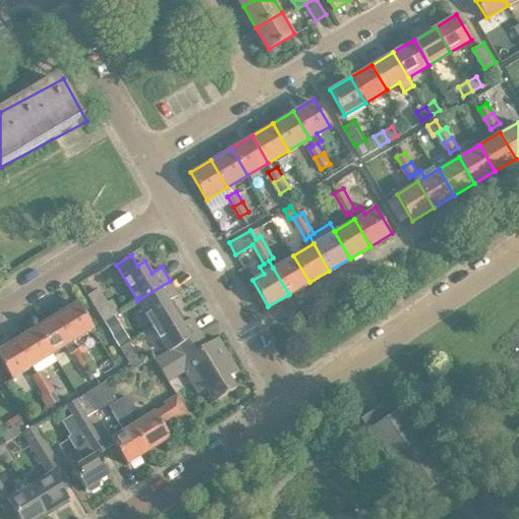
[(293,255),(273,268),(289,294),(309,282),(293,255)]
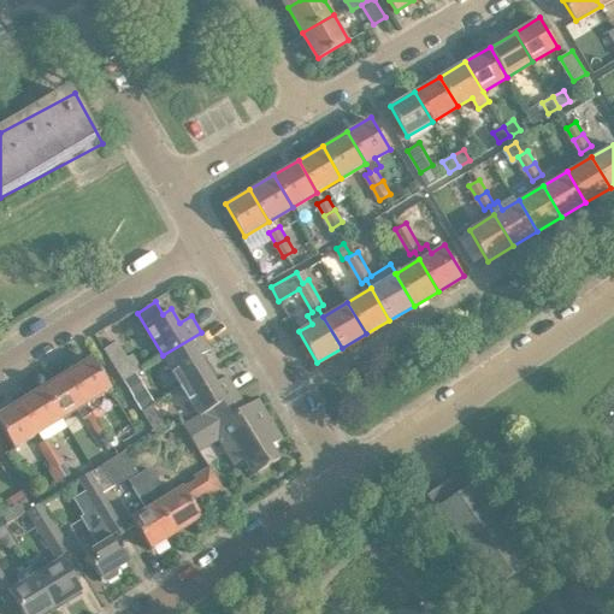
[(163,355),(181,385),(208,369),(212,366),(205,353),(212,348),(201,332),(163,355)]
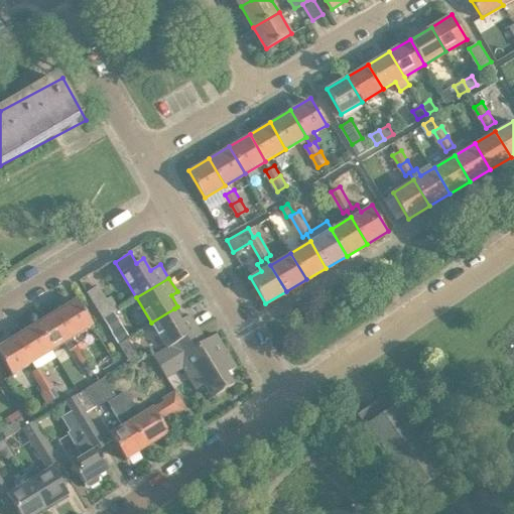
[(88,291),(104,317),(119,307),(111,295),(107,298),(99,285),(88,291)]
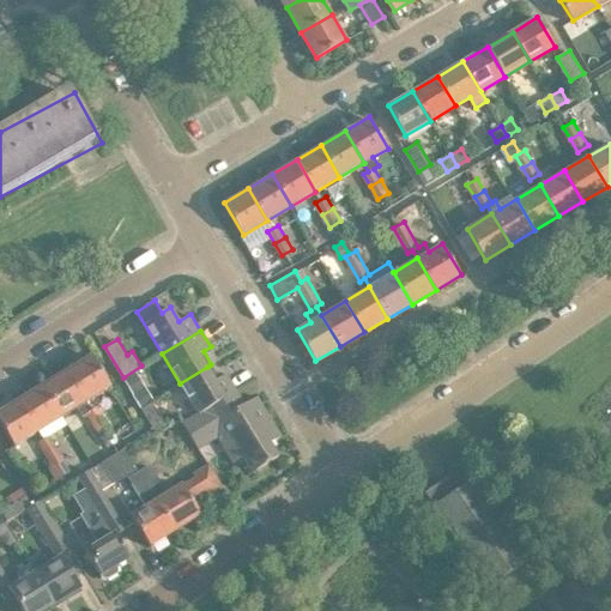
[(68,369),(88,400),(112,386),(92,355),(68,369)]
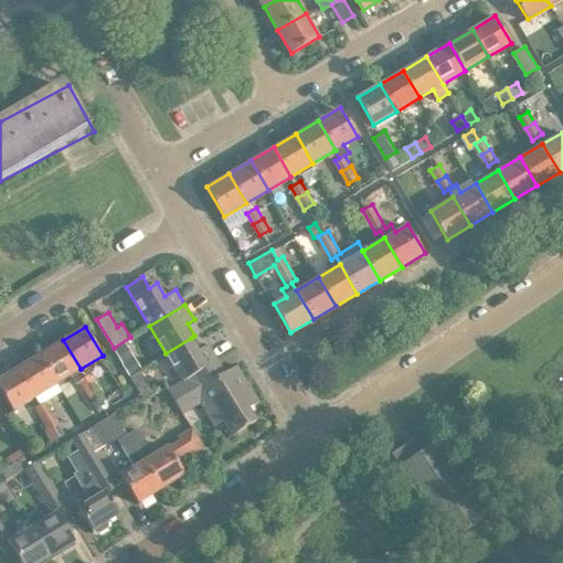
[(194,336),(191,338),(166,353),(182,379),(218,358),(209,343),(202,348),(194,336)]
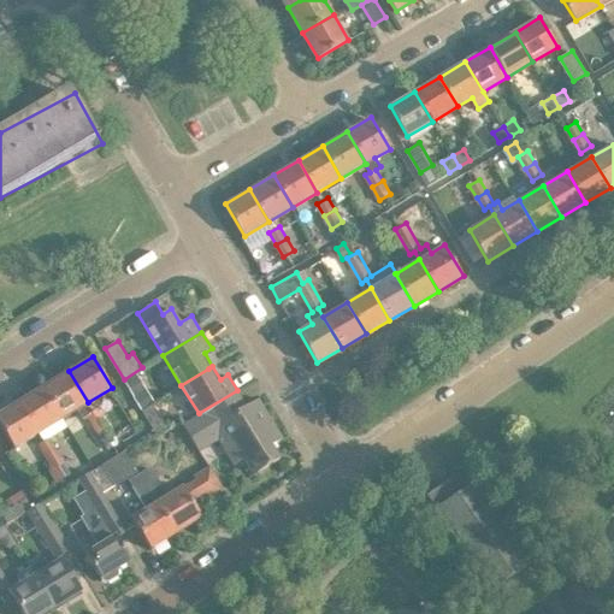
[(69,371),(45,385),(64,417),(78,408),(83,417),(88,414),(87,414),(93,411),(88,402),(69,371)]
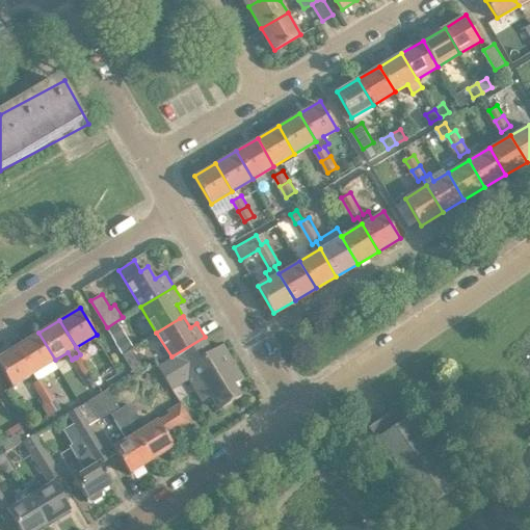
[(18,346),(33,372),(55,360),(38,333),(18,346)]
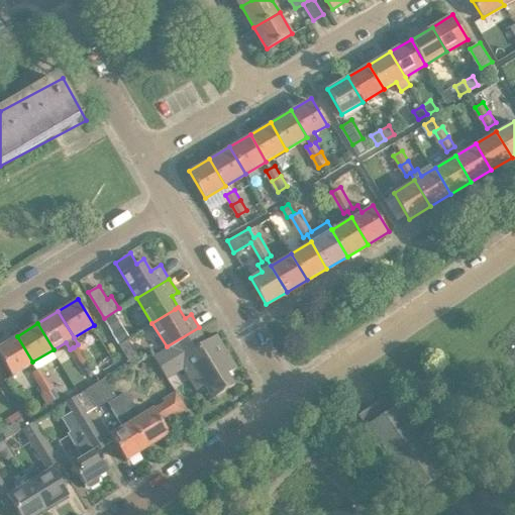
[(206,339),(199,327),(167,346),(167,347),(153,356),(167,378),(191,363),(213,398),(234,384),(228,373),(237,367),(217,333),(206,339)]
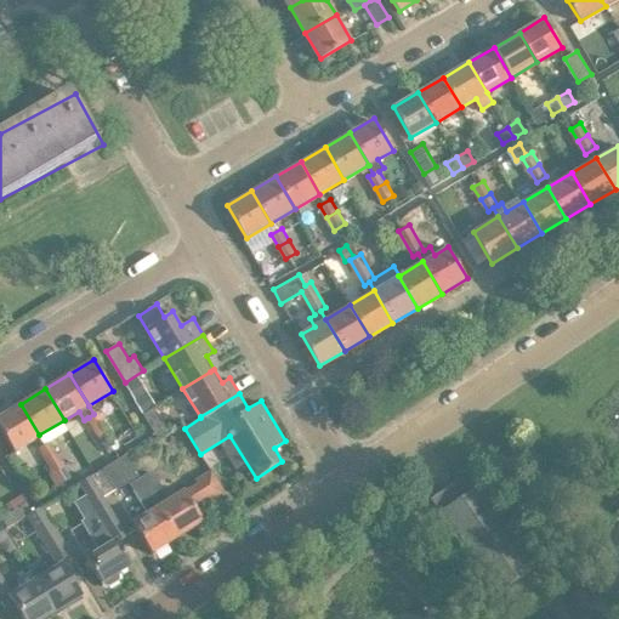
[(39,435),(21,404),(0,415),(0,425),(15,450),(39,435)]
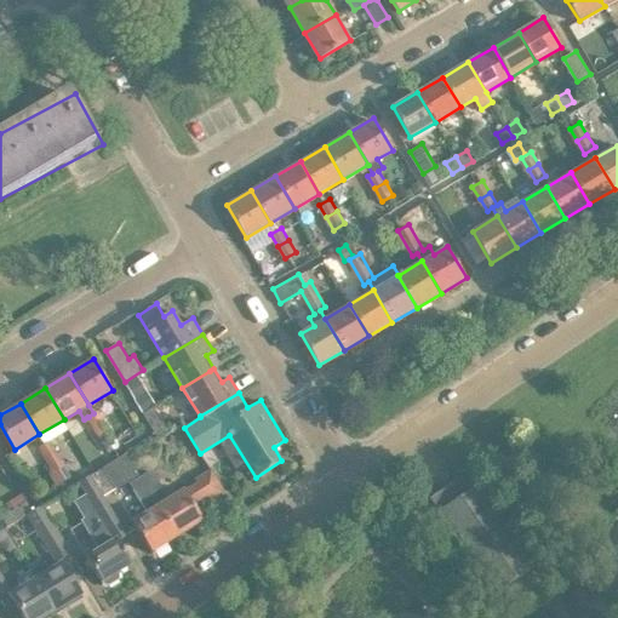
[(143,412),(158,435),(167,428),(154,406),(143,412)]
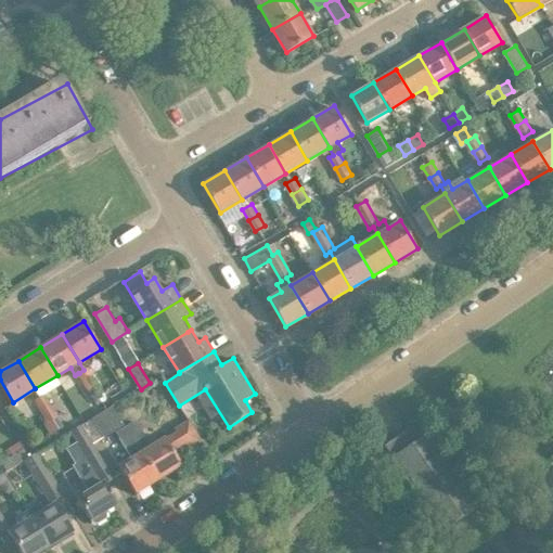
[(86,384),(94,377),(88,367),(84,370),(78,373),(79,373),(86,384)]
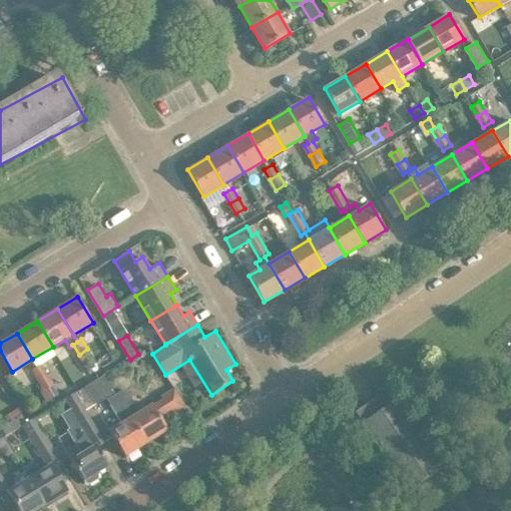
[(89,362),(93,359),(87,349),(79,355),(85,365),(89,362)]
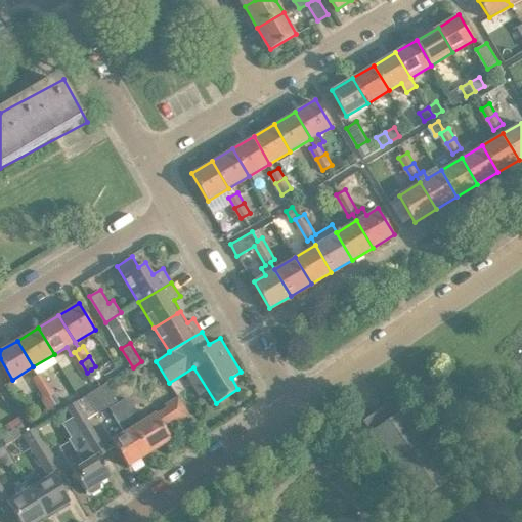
[(100,376),(95,366),(91,370),(96,378),(100,376)]
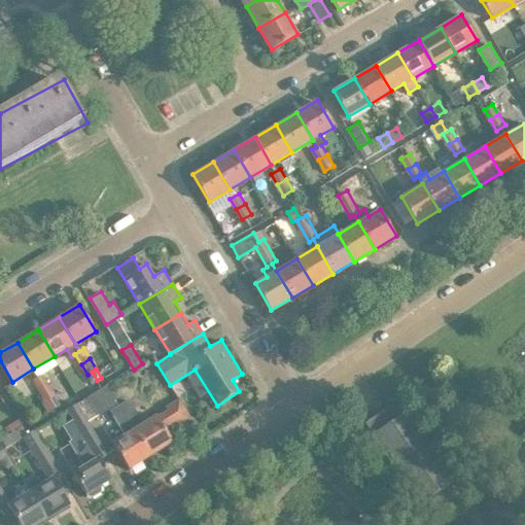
[(40,389),(48,384),(42,373),(33,379),(40,389)]
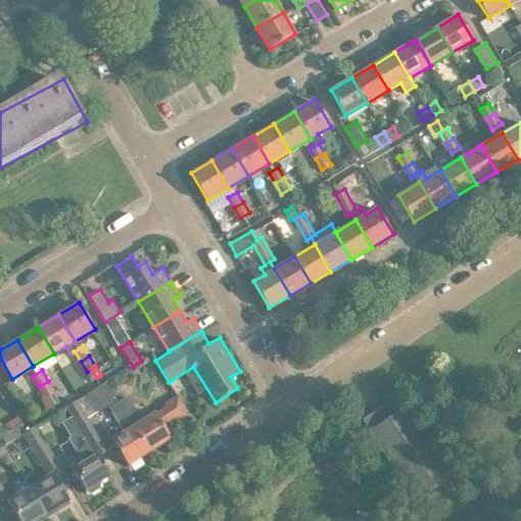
[(50,393),(54,391),(48,381),(40,386),(46,396),(50,393)]
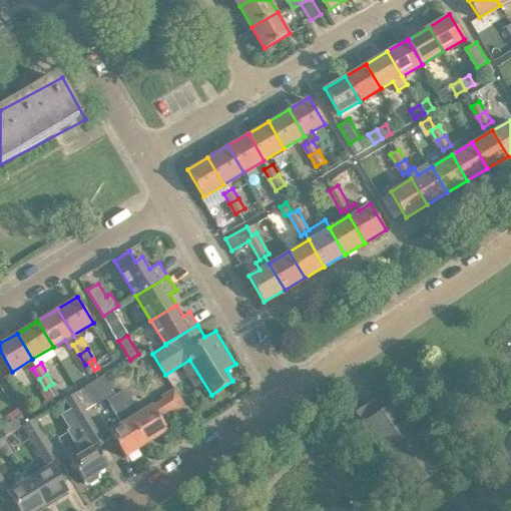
[(125,455),(147,442),(131,417),(116,393),(105,374),(77,391),(87,408),(107,397),(122,423),(110,430),(125,455)]
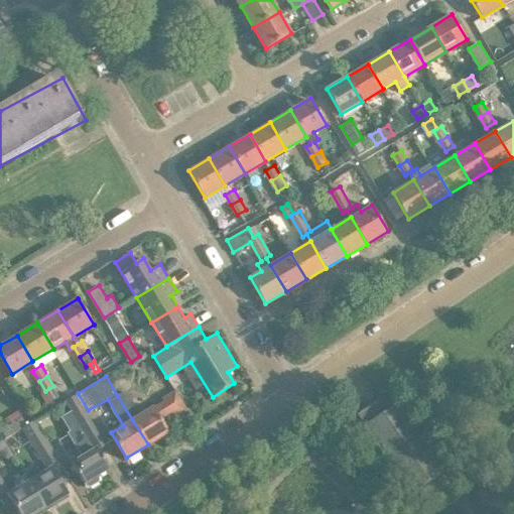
[(45,391),(41,393),(46,402),(55,397),(49,388),(45,391)]
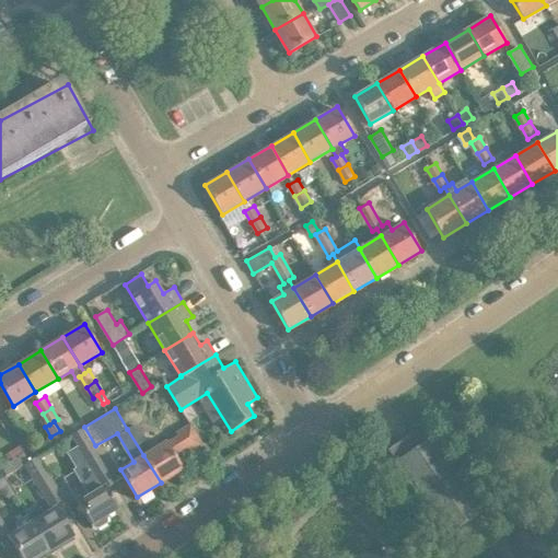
[(448,533),(484,509),(426,422),(388,448),(448,533)]
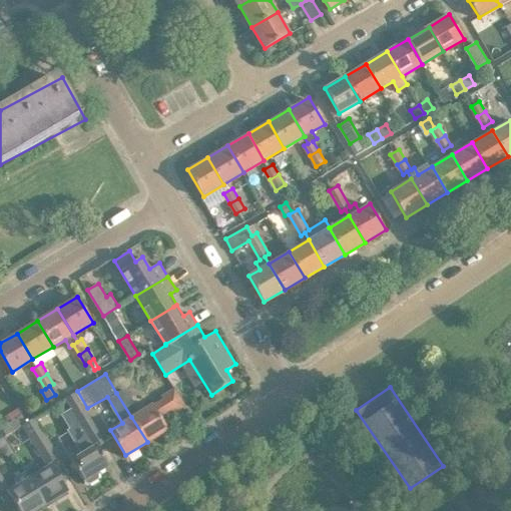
[(116,393),(131,417),(147,442),(168,429),(152,404),(140,412),(132,397),(131,398),(125,388),(116,393)]
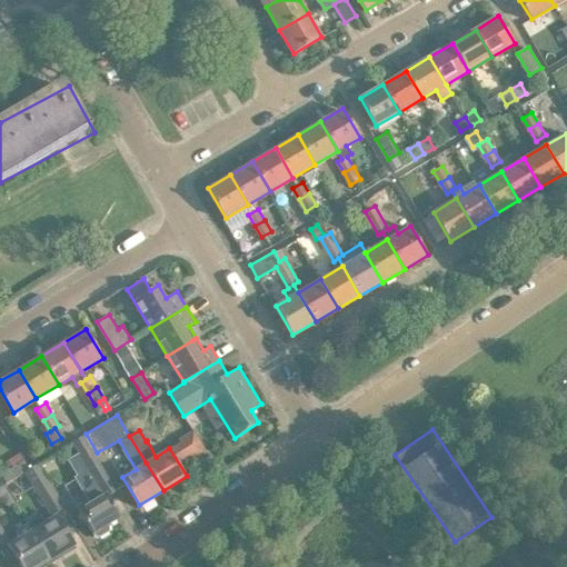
[(191,458),(206,449),(194,430),(179,439),(191,458)]
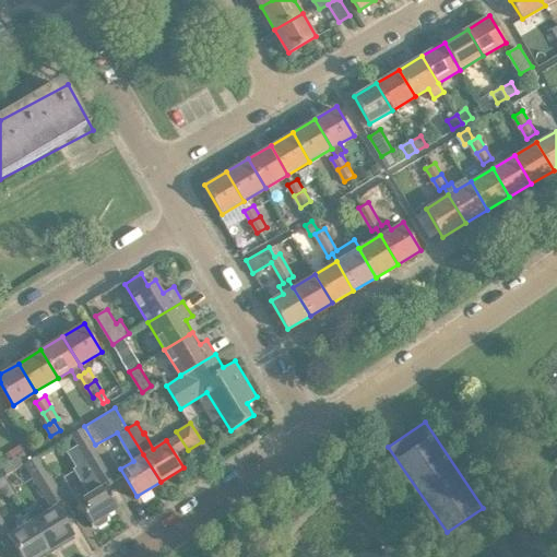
[(107,520),(106,514),(119,507),(106,486),(115,481),(94,446),(95,445),(84,426),(73,433),(81,445),(69,451),(79,466),(75,467),(91,493),(79,500),(92,523),(94,522),(98,524),(107,520)]
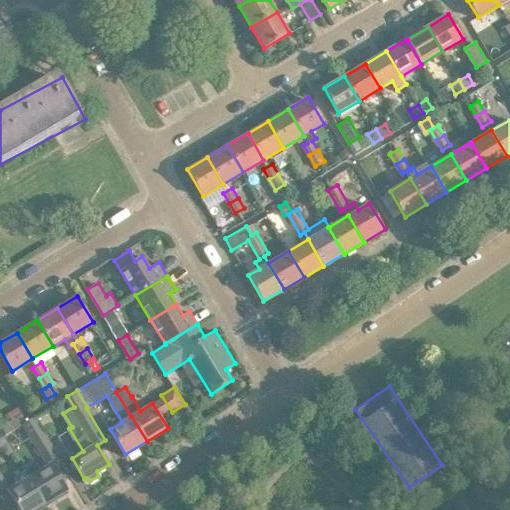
[(47,462),(58,455),(34,416),(23,423),(47,462)]
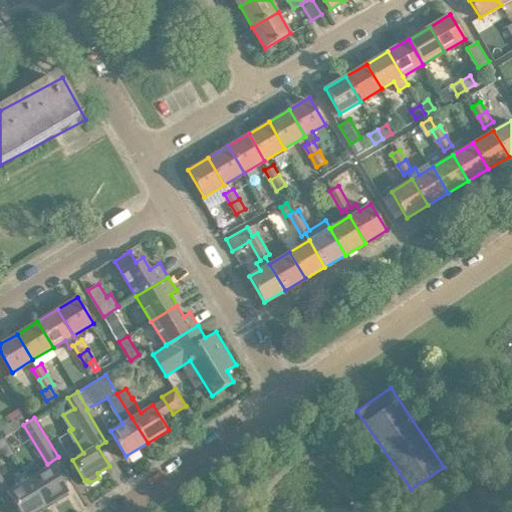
[(26,471),(45,503),(65,491),(66,492),(67,492),(51,465),(50,466),(51,467),(42,472),(37,464),(26,471)]
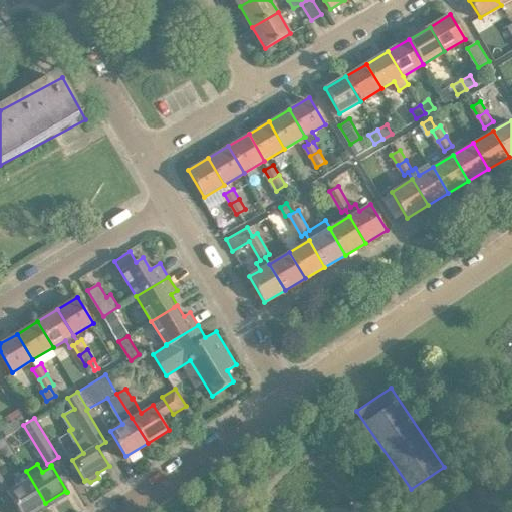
[(30,511),(45,503),(26,471),(14,478),(19,487),(11,492),(10,490),(9,491),(21,511),(30,511)]
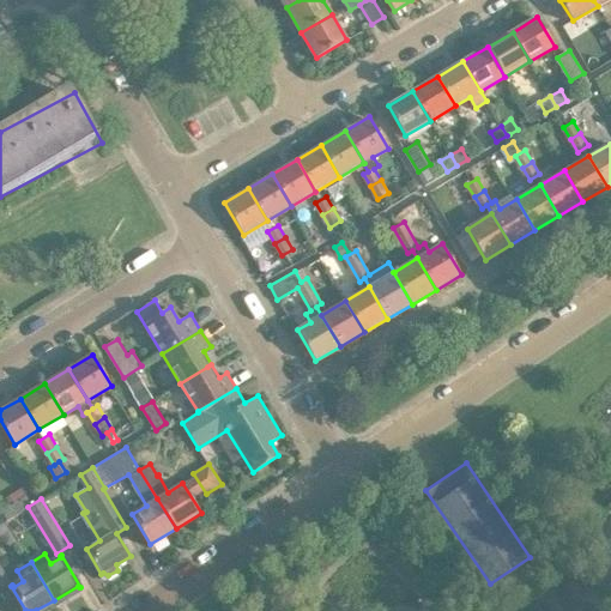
[(0,586),(10,581),(0,563),(0,586)]
